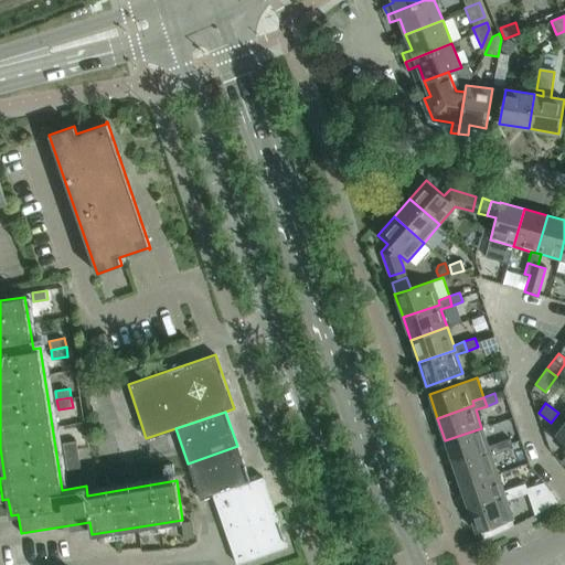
[(564,448),(564,422),(553,439),(564,448)]
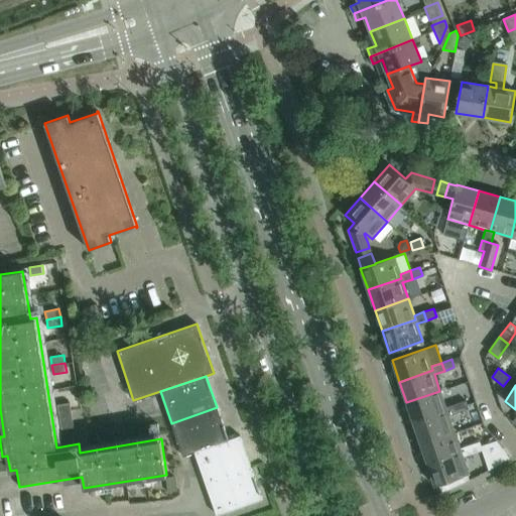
[(446,411),(445,407),(439,391),(406,402),(413,422),(446,411)]
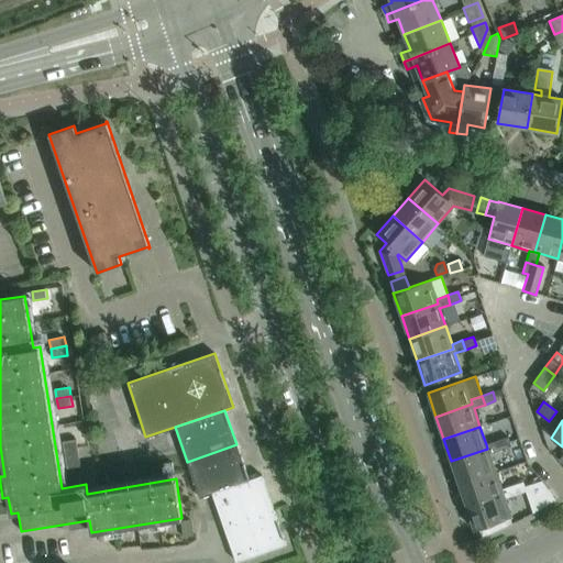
[(497,440),(500,450),(510,445),(508,437),(497,440)]
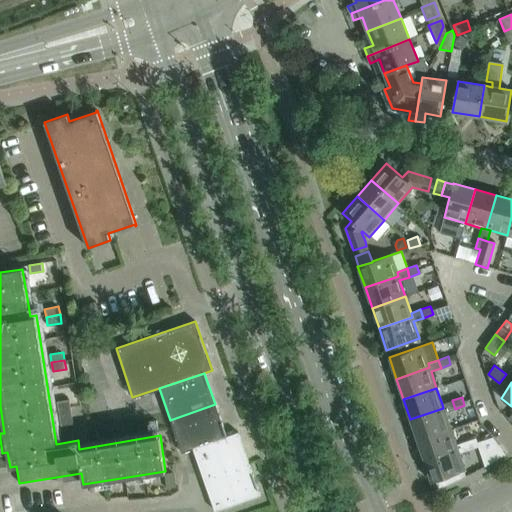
[(58,402),(59,411),(72,409),(71,400),(58,402)]
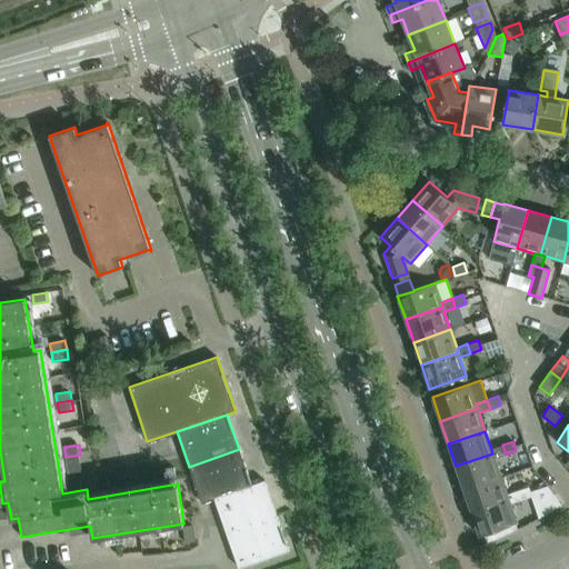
[(463,489),(500,476),(495,458),(506,455),(502,445),(491,449),(492,453),(456,466),(463,489)]
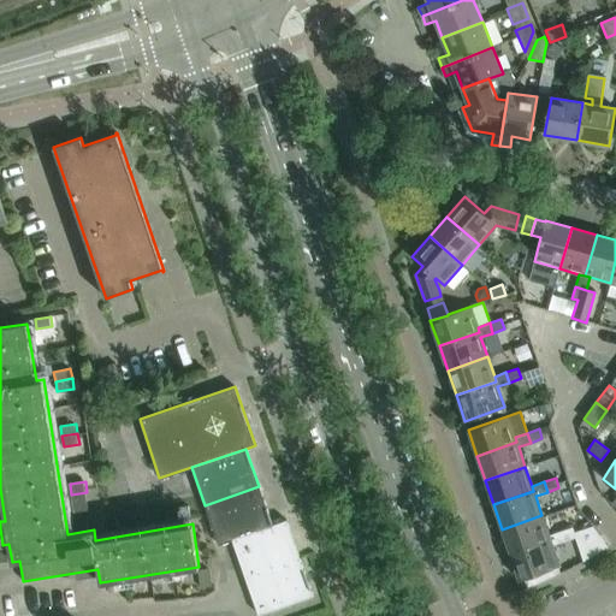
[(273,525),(259,486),(205,505),(219,545),(232,540),(232,539),(273,525)]
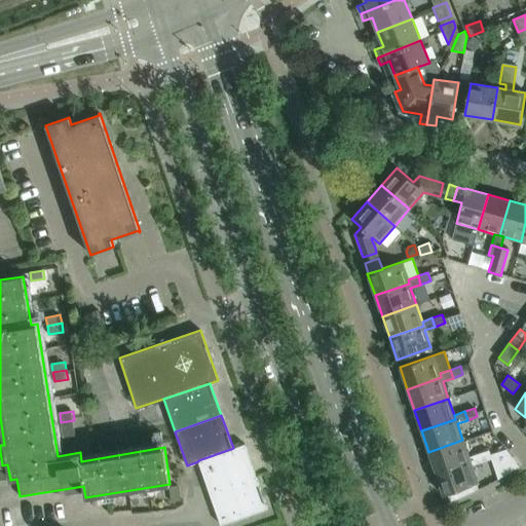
[(61,422),(63,430),(75,428),(74,420),(61,422)]
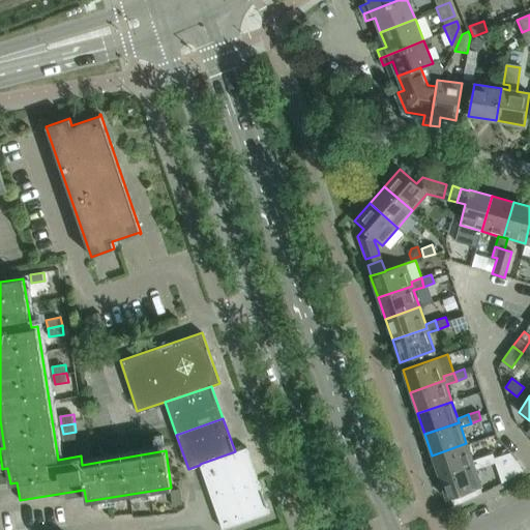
[(77,440),(76,432),(63,434),(64,442),(77,440)]
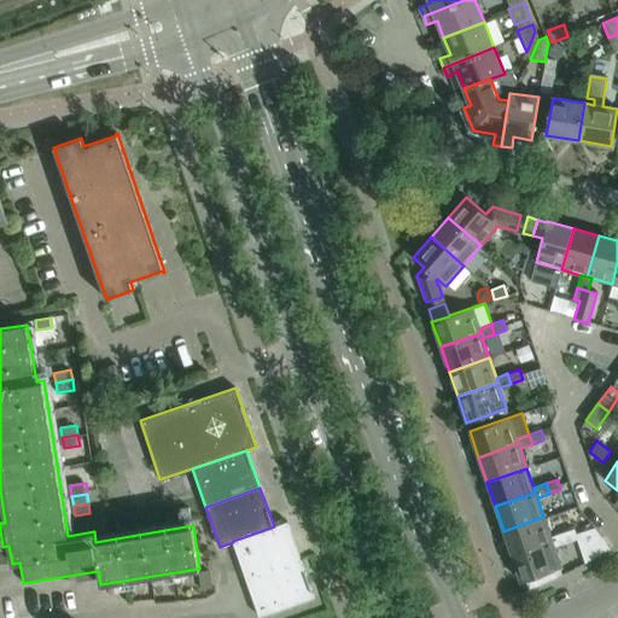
[(512,555),(552,542),(554,547),(566,543),(563,532),(551,537),(543,517),(503,531),(512,555)]
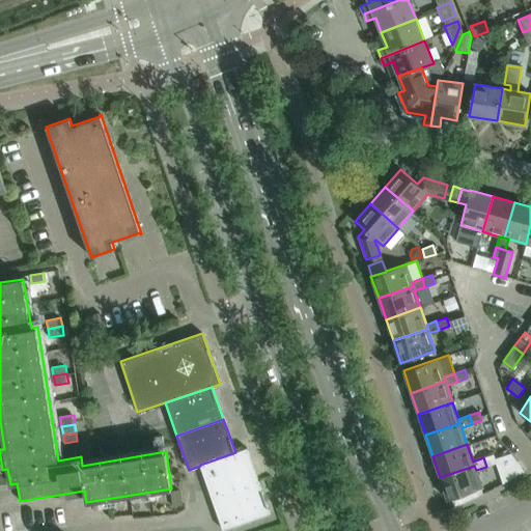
[(247,448),(235,452),(200,465),(200,466),(212,497),(258,481),(247,448)]
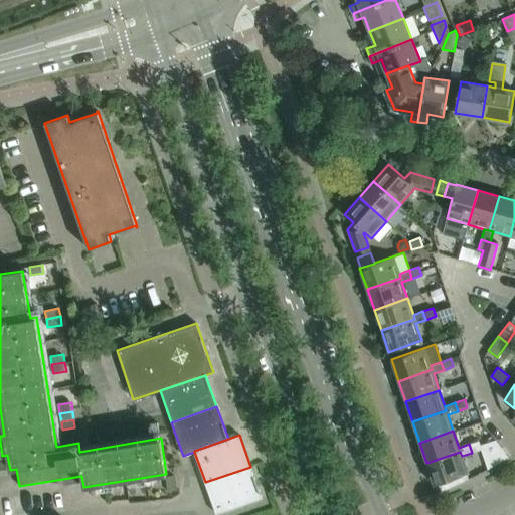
[(495,440),(480,445),(481,449),(488,469),(508,457),(495,440)]
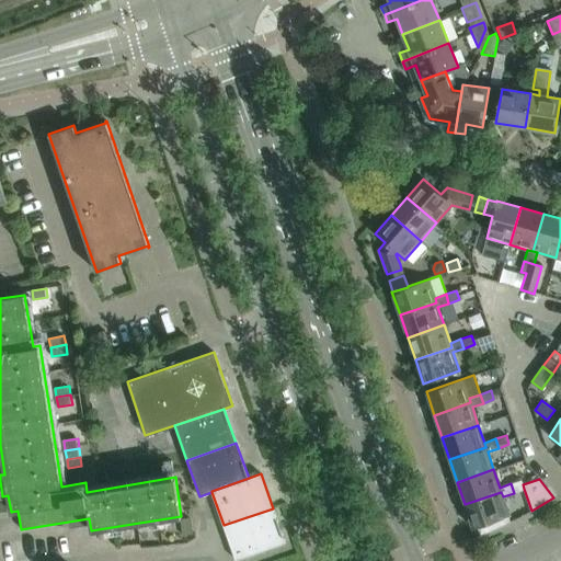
[(514,493),(524,489),(523,484),(522,480),(511,483),(514,493)]
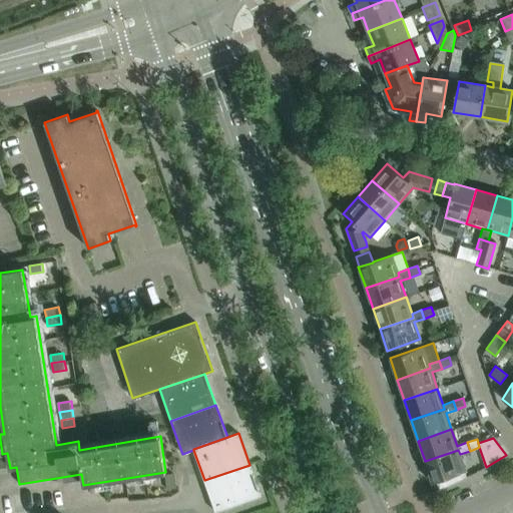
[(466,471),(460,454),(458,450),(425,461),(432,483),(436,481),(439,490),(466,477),(465,472),(466,471)]
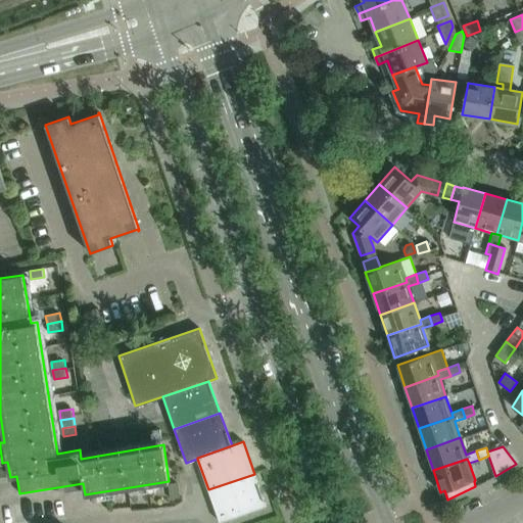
[(266,506),(254,474),(208,489),(220,522),(266,506)]
